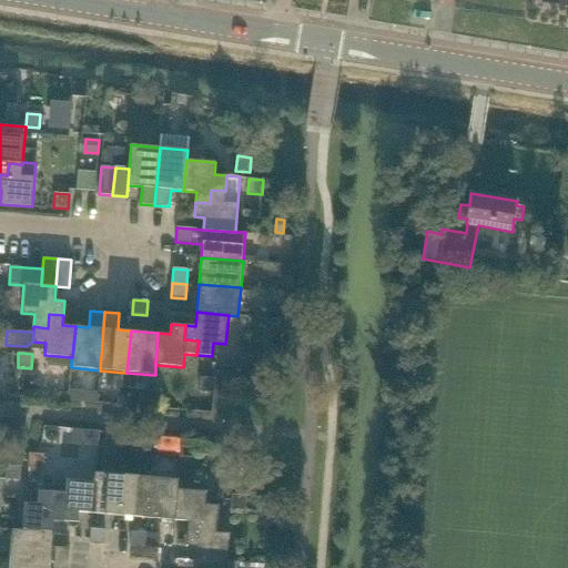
[(236,381),(237,367),(223,366),(222,373),(222,379),(236,381)]
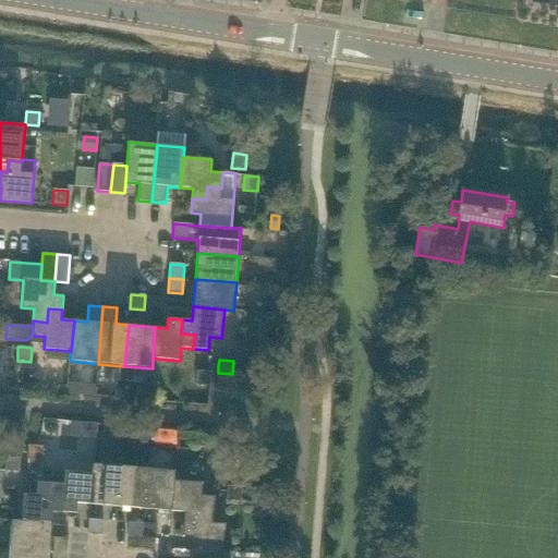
[(210,386),(211,372),(196,371),(195,385),(210,386)]
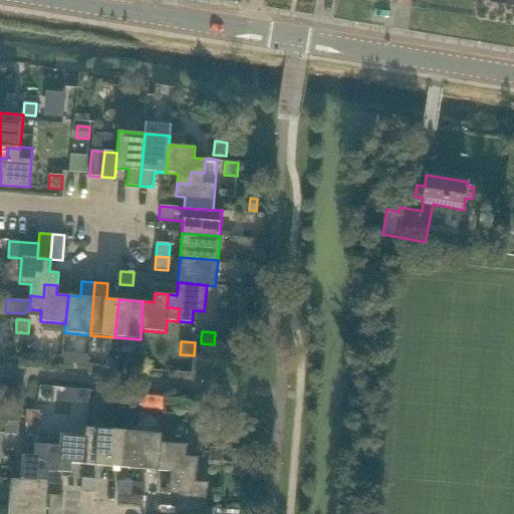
[(39,412),(33,411),(26,411),(25,423),(38,424),(39,412)]
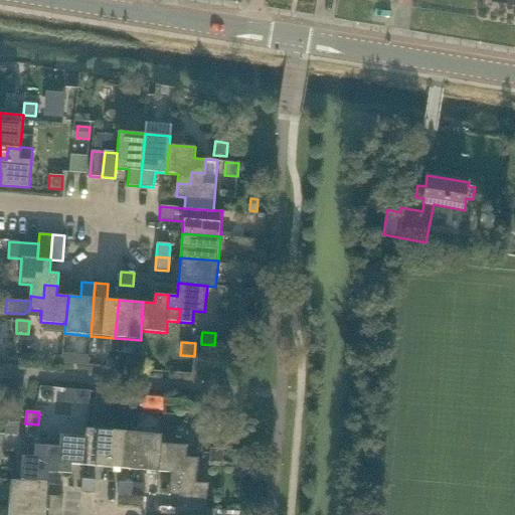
[(19,428),(19,422),(6,421),(5,435),(18,436),(19,428)]
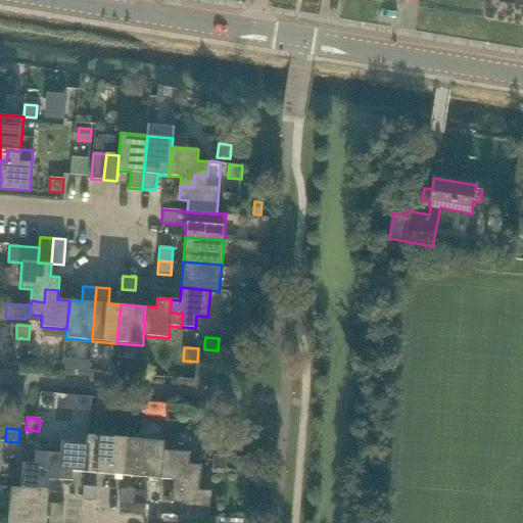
[(110,475),(113,436),(88,434),(87,444),(85,473),(110,475)]
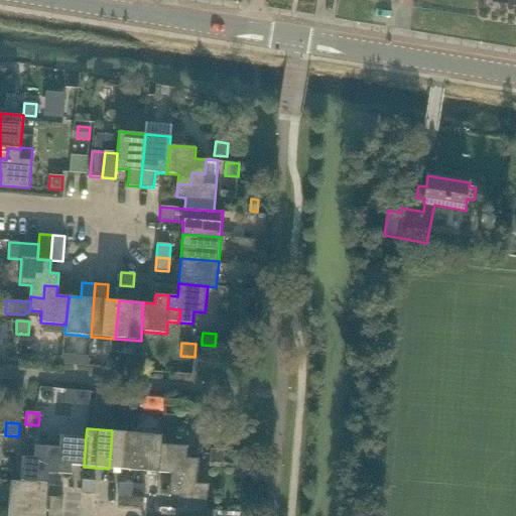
[(212,443),(213,430),(200,429),(199,442),(212,443)]
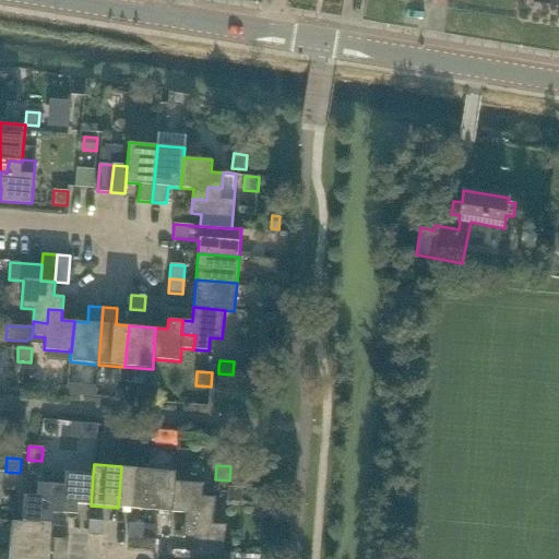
[(145,510),(149,470),(121,466),(118,508),(145,510)]
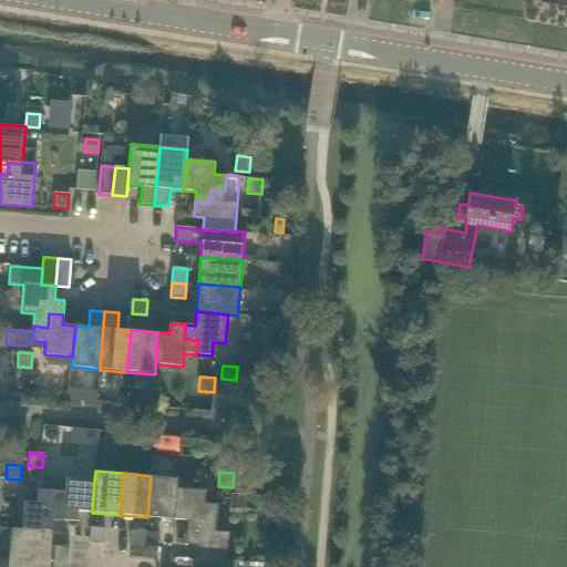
[(178,478),(177,478),(151,476),(147,517),(174,521),(177,488),(178,478)]
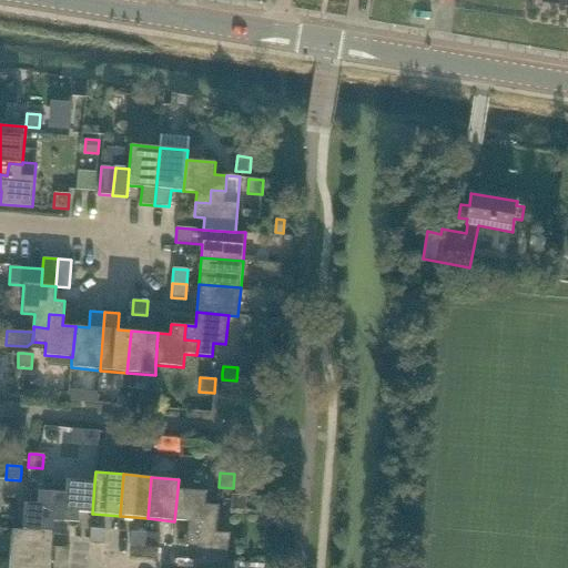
[(92,514),(94,483),(67,479),(66,493),(53,492),(52,506),(66,507),(64,521),(79,523),(80,513),(92,514)]
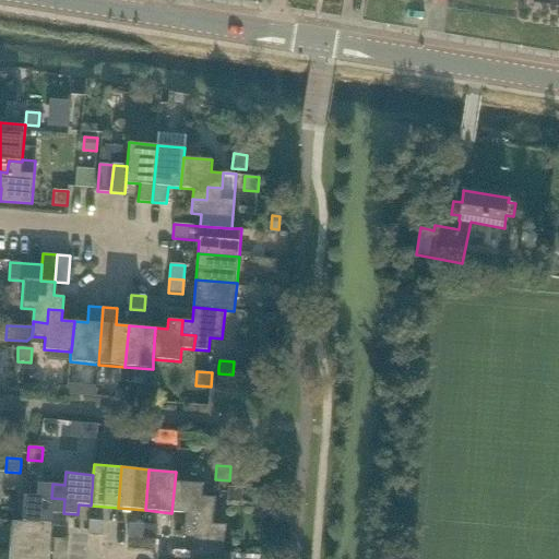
[(203,484),(175,482),(171,513),(186,514),(185,523),(199,524),(200,511),(214,512),(215,497),(202,497),(203,484)]
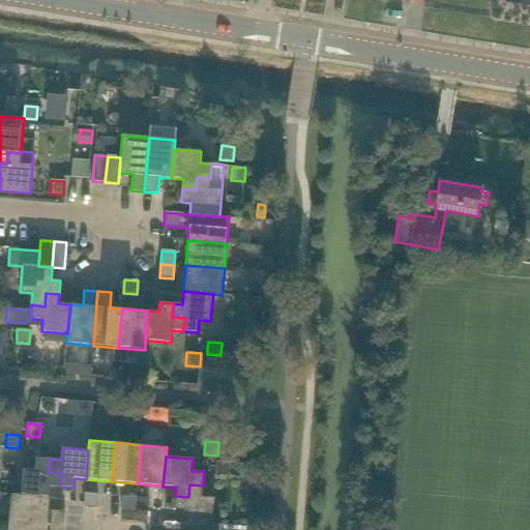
[(49,472),(50,459),(35,458),(35,470),(23,469),(21,495),(21,496),(51,498),(52,487),(60,487),(61,473),(49,472)]
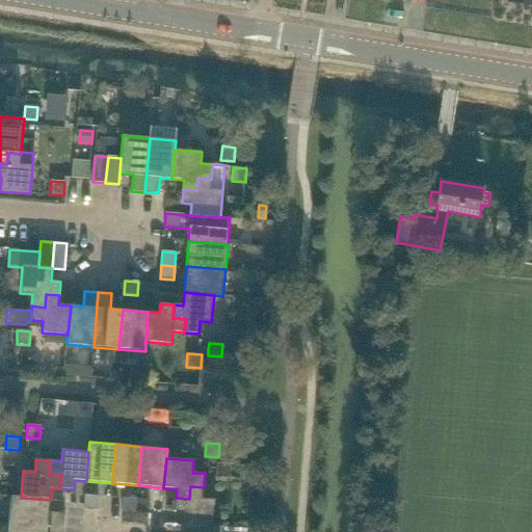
[(230,478),(231,464),(217,463),(216,477),(230,478)]
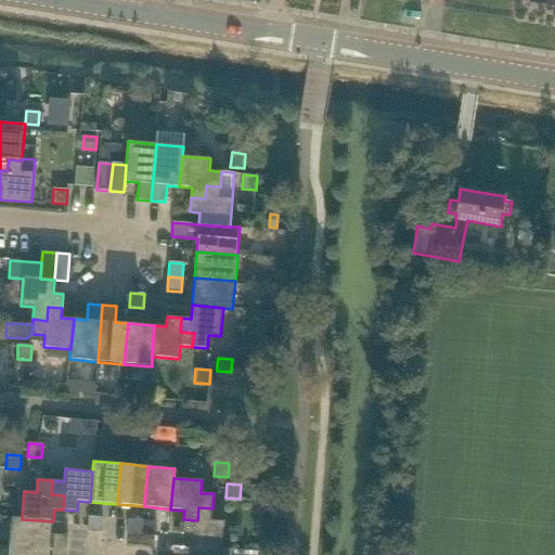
[(211,520),(213,508),(198,507),(197,520),(183,519),(182,533),(192,534),(191,546),(222,550),(222,549),(224,521),(211,520)]
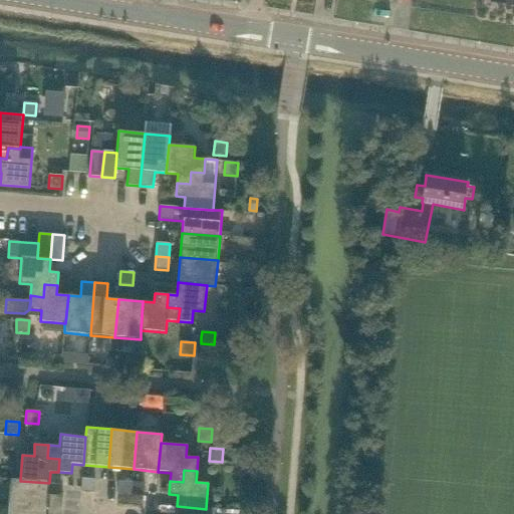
[(94,492),(95,479),(82,478),(81,491),(94,492)]
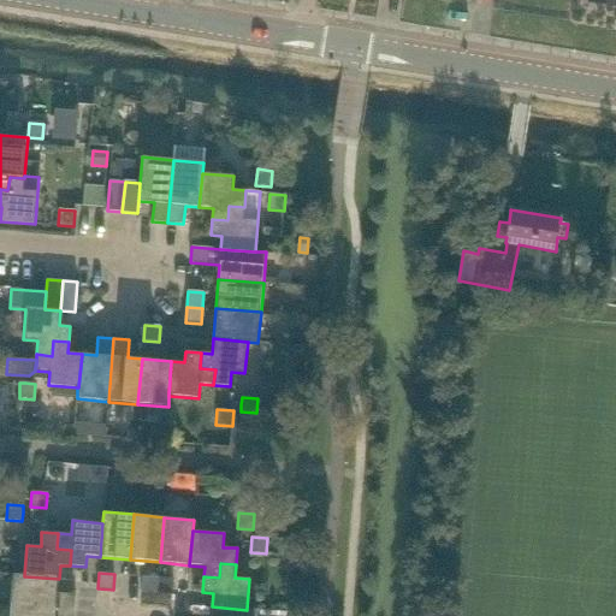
[(24,576),(24,575),(13,575),(11,605),(73,610),(75,594),(58,593),(59,579),(24,576)]
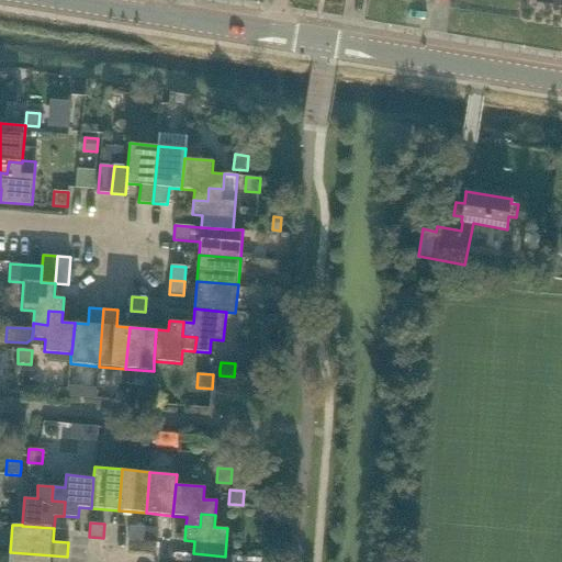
[(143,541),(144,528),(130,527),(128,540),(143,541)]
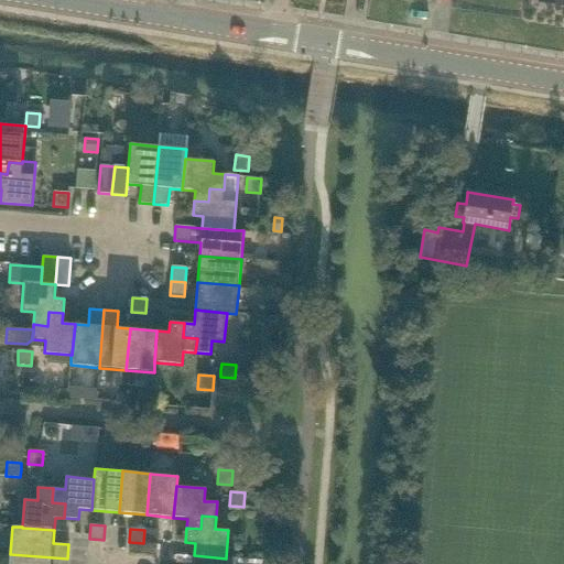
[(144,530),(143,543),(158,544),(159,539),(159,531),(144,530)]
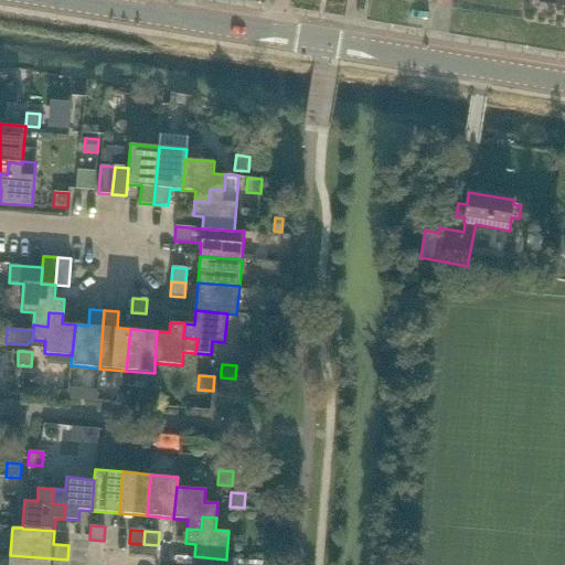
[(66,564),(67,560),(10,555),(8,564),(66,564)]
